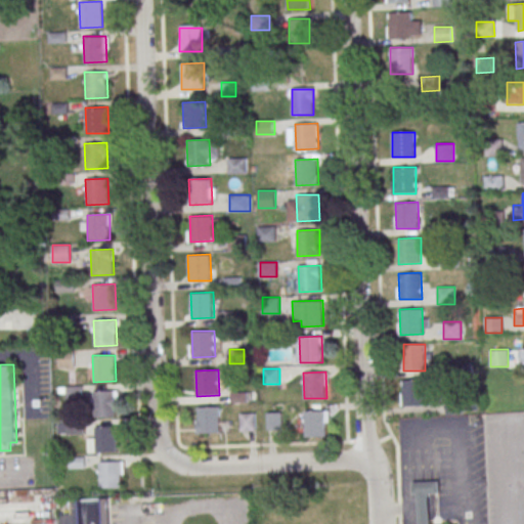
[(402,404),(425,404),(425,380),(402,380),(402,404)]
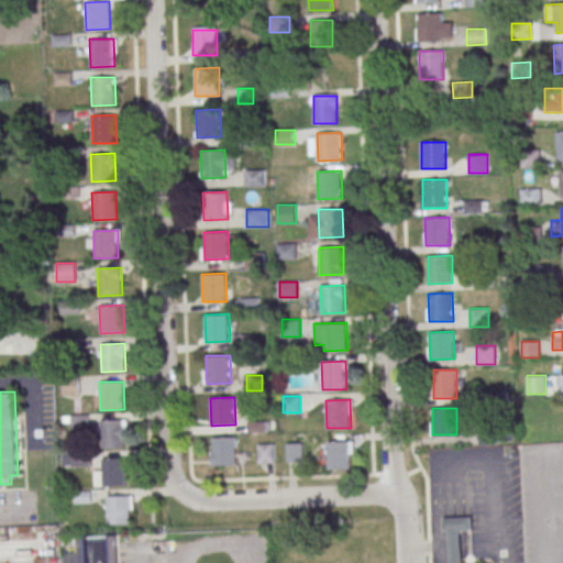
[(100,420),(124,419),(125,448),(101,448),(100,420)]
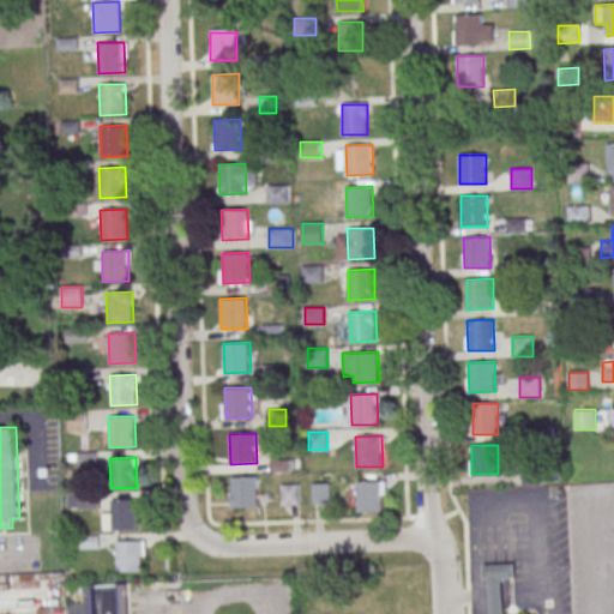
[(230,477),(257,476),(258,506),(232,507),(230,477)]
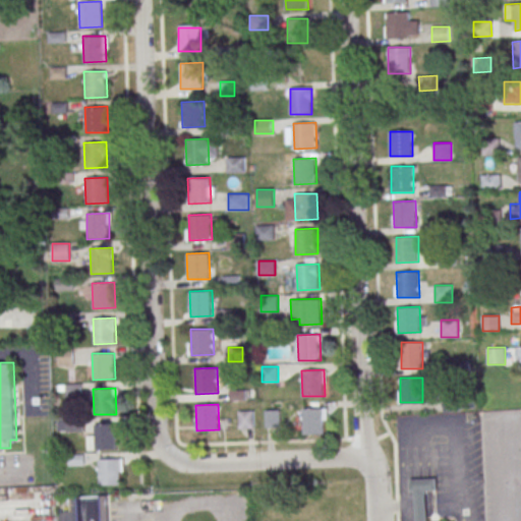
[(303,408),(326,407),(327,433),(304,433),(303,408)]
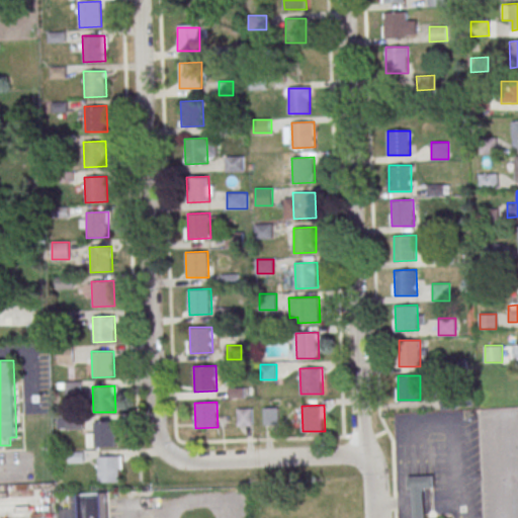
[(279,407),(263,407),(263,424),(279,424),(279,407)]
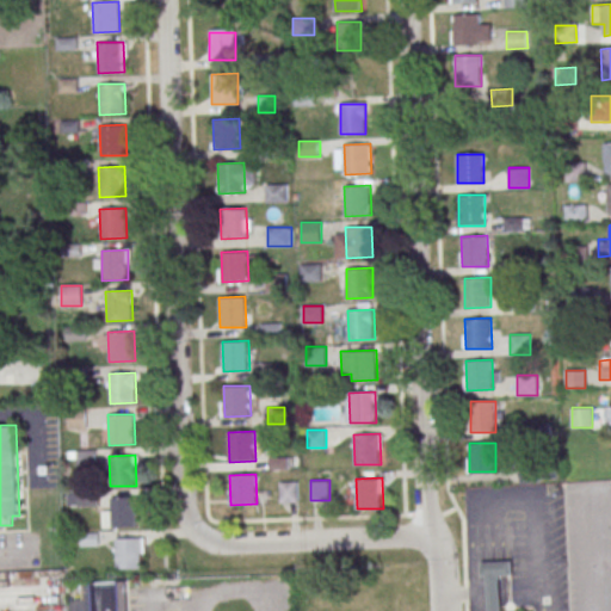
[(281,501),(297,501),(297,481),(281,481),(281,501)]
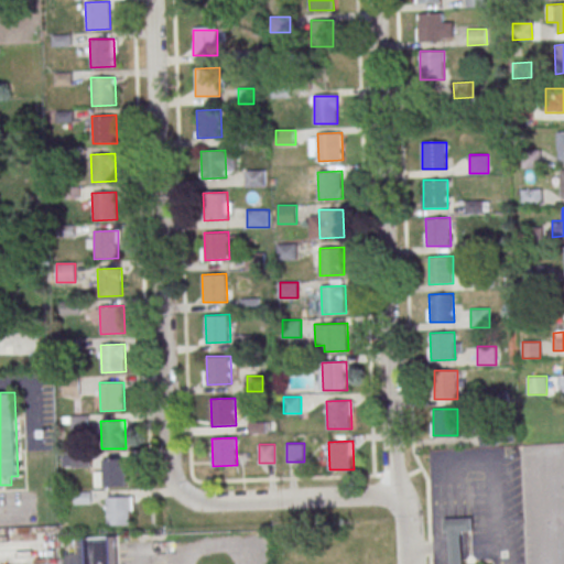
[(102,458),(125,458),(126,486),(95,486),(94,472),(102,472),(102,458)]
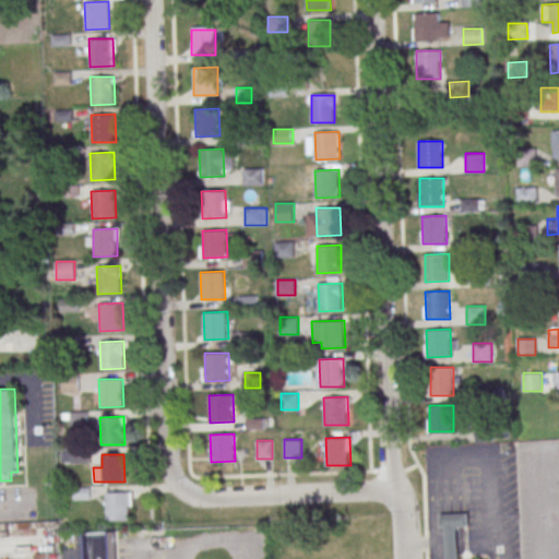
[(106,492),(130,492),(131,520),(107,521),(106,492)]
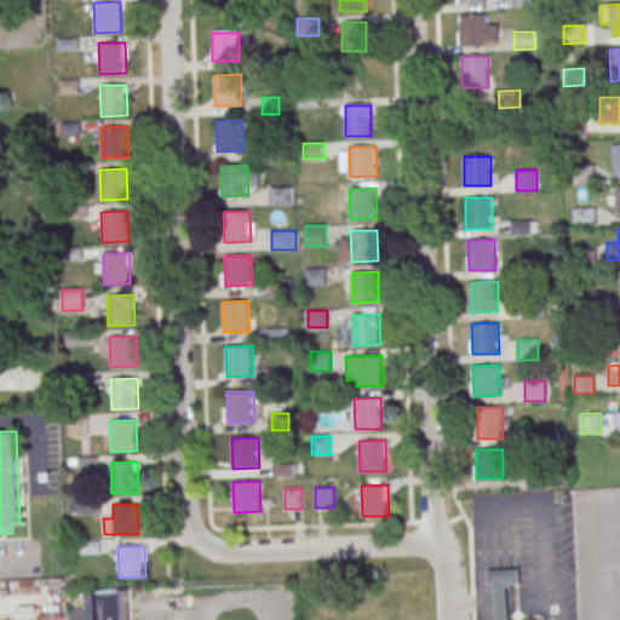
[(512,619),(511,584),(522,584),(522,569),(493,570),(494,619),(512,619)]
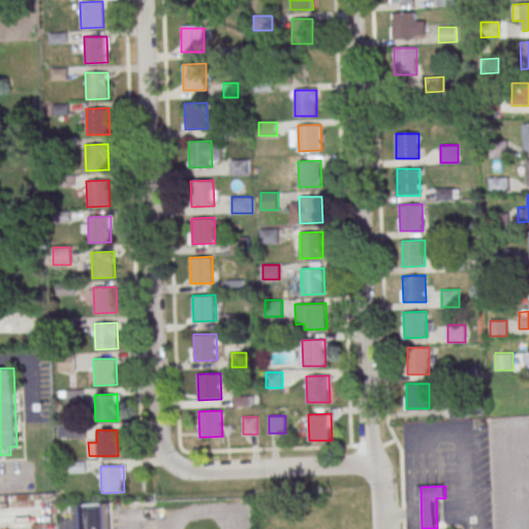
[(84,528),(83,504),(106,502),(106,528),(84,528)]
